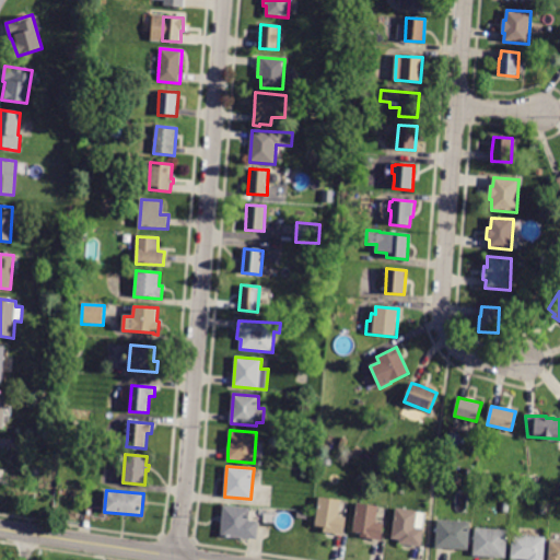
[(347,517),(343,535),(324,532),(325,527),(315,525),(319,497),(341,500),(339,516),(347,517)]
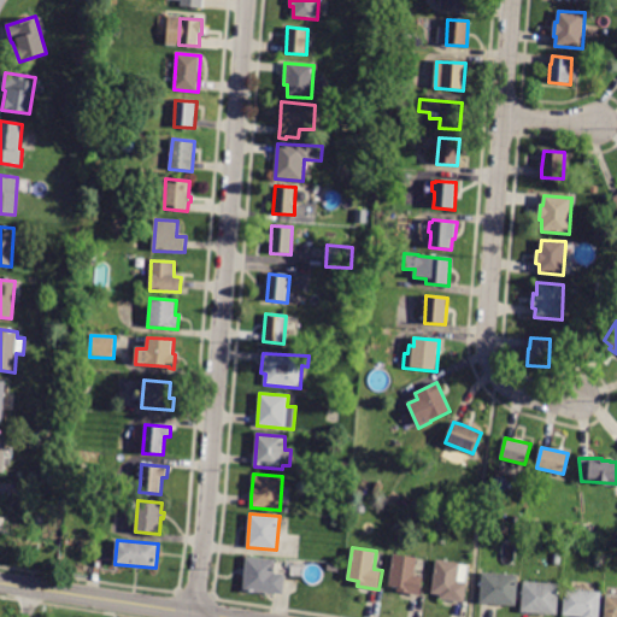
[(419,594),(419,595),(411,594),(411,593),(398,592),(399,587),(389,586),(393,554),(417,558),(415,576),(422,576),(419,594)]
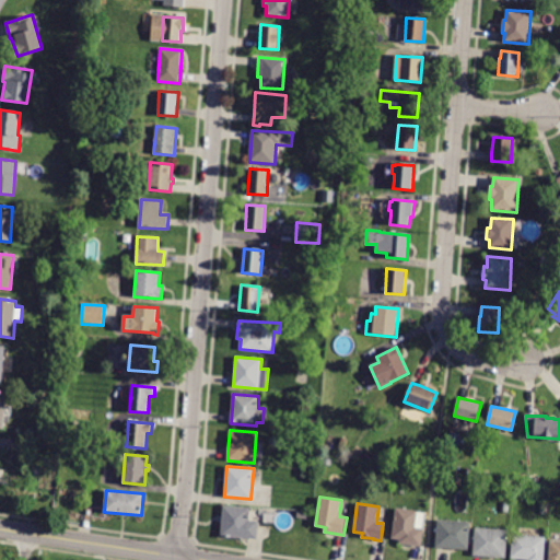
[(258,526),(257,539),(221,536),(223,505),(251,508),(249,521),(258,522),(258,526)]
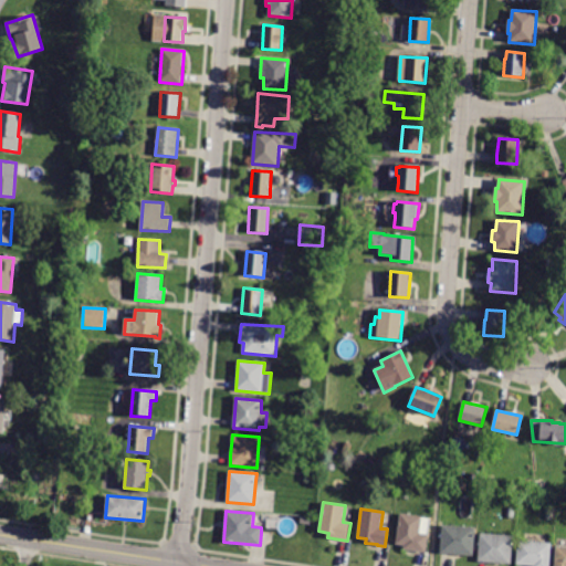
[(417,552),(404,549),(405,546),(396,544),(400,514),(422,517),(422,519),(431,520),(426,553),(417,552)]
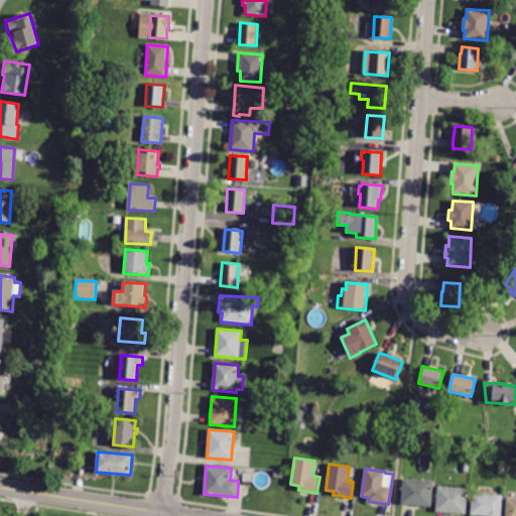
[(283,479),(273,477),(274,470),(284,472),(283,479)]
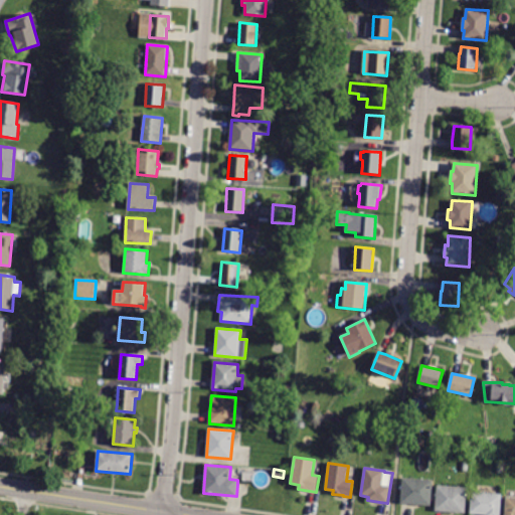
[(402,504),(400,503),(402,478),(433,480),(431,506),(402,504)]
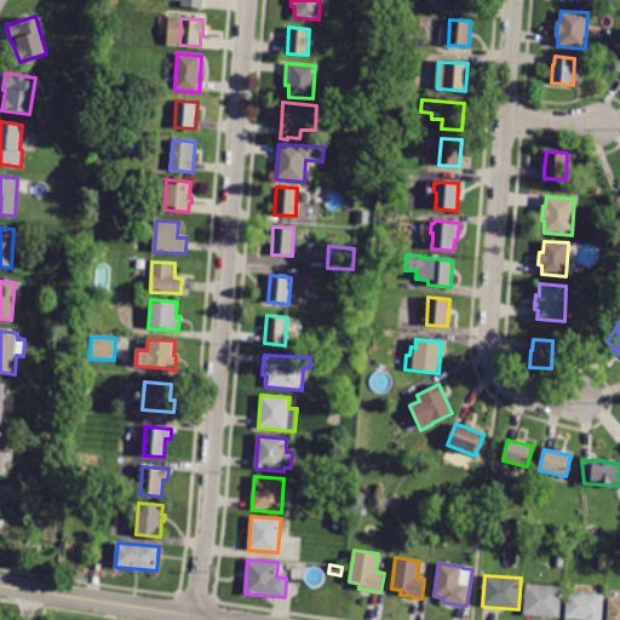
[(526,615),(524,615),(527,584),(563,586),(561,618),(526,615)]
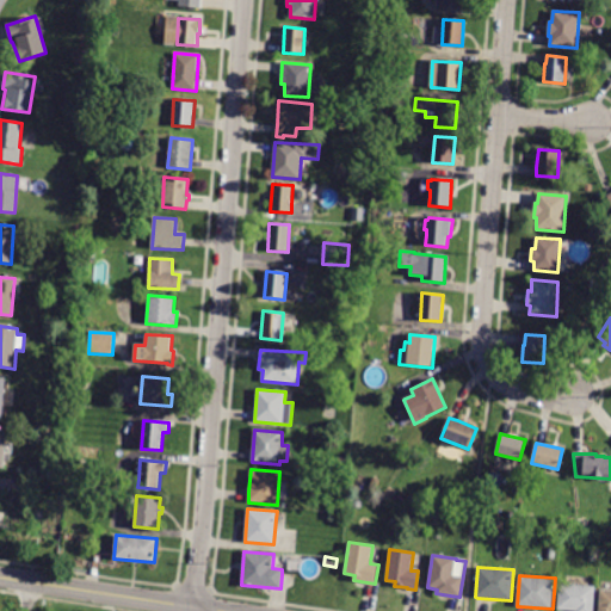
[(593,610),(576,610),(557,610),(560,584),(596,586),(593,610)]
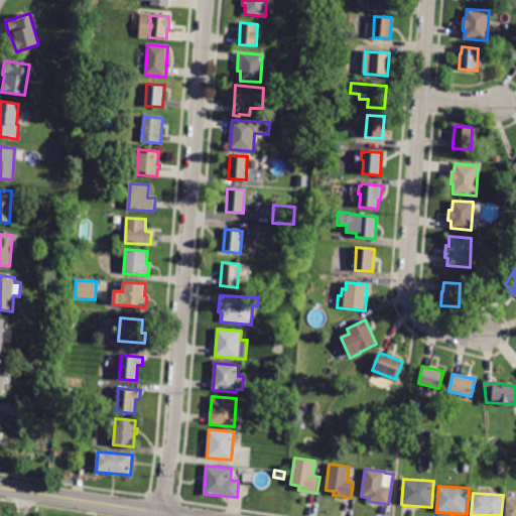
[(515,499),(515,515),(506,515),(507,499),(515,499)]
